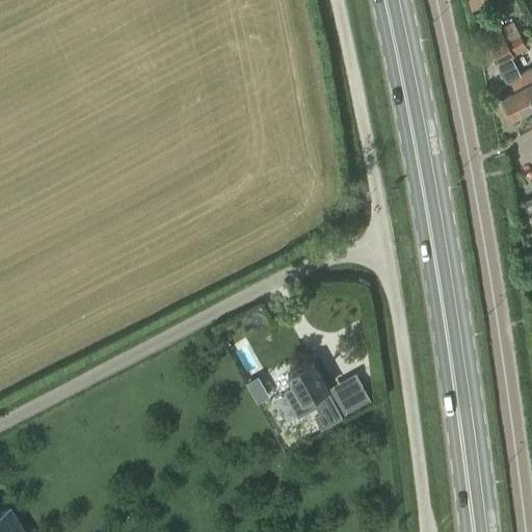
[(527,48),(513,23),(498,30),(500,33),(511,55),(527,48)]
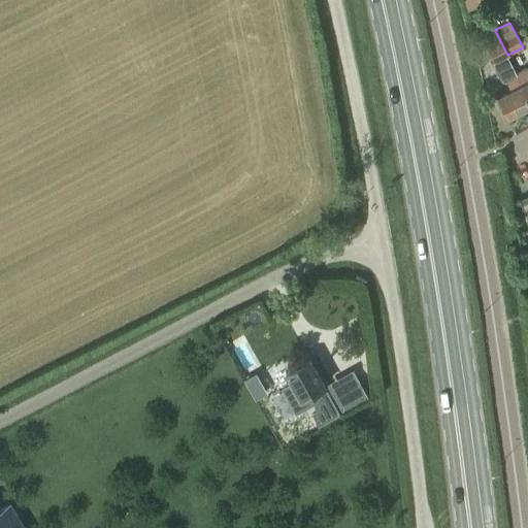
[(496,33),(494,30),(484,35),(488,44),(485,46),(494,63),(493,63),(493,65),(494,67),(494,69),(495,71),(496,73),(497,75),(498,77),(499,78),(501,80),(502,81),(504,80),(509,91),(496,98),(506,118),(527,105),(527,100),(514,73),(516,72),(507,56),(507,55),(496,33)]
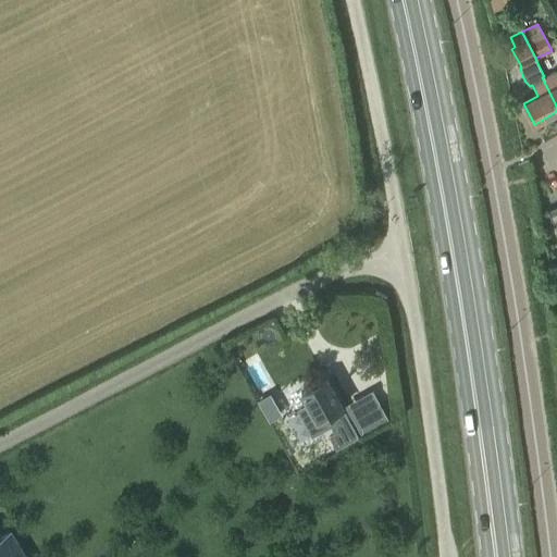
[(542,77),(556,106),(556,73),(556,72),(545,77),(544,76),(542,77)]
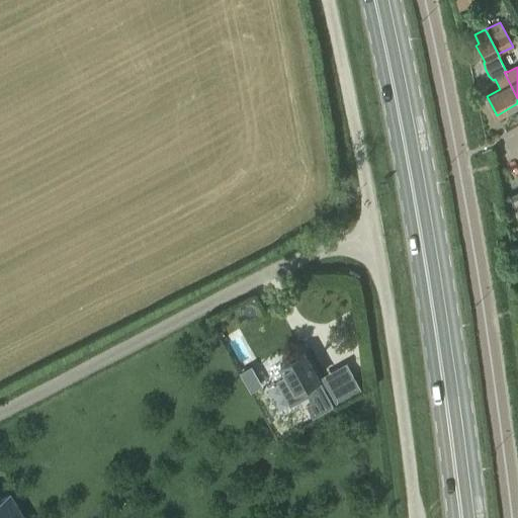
[(517,218),(517,191),(507,197),(517,218)]
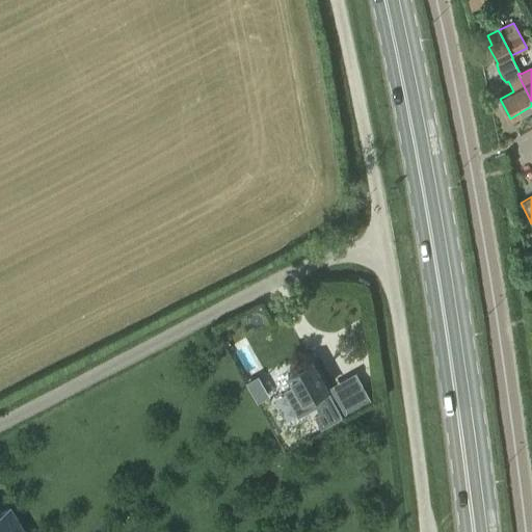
[(312,362),(288,375),(294,387),(285,392),(298,416),(316,406),(320,414),(315,417),(321,428),(342,417),(312,362)]
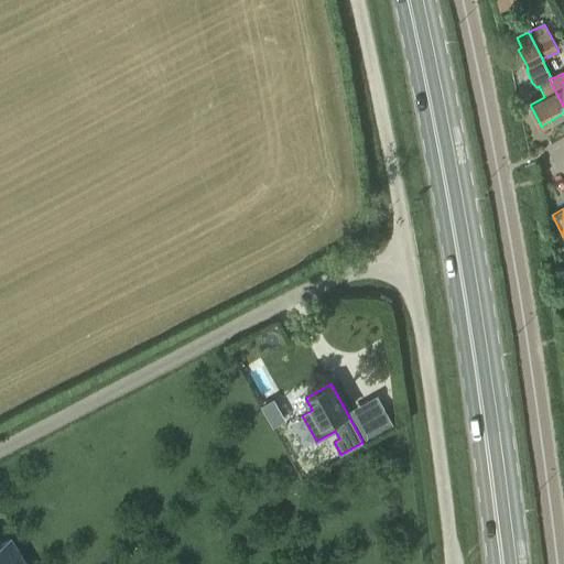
[(26,563),(11,537),(0,543),(0,563),(26,563)]
